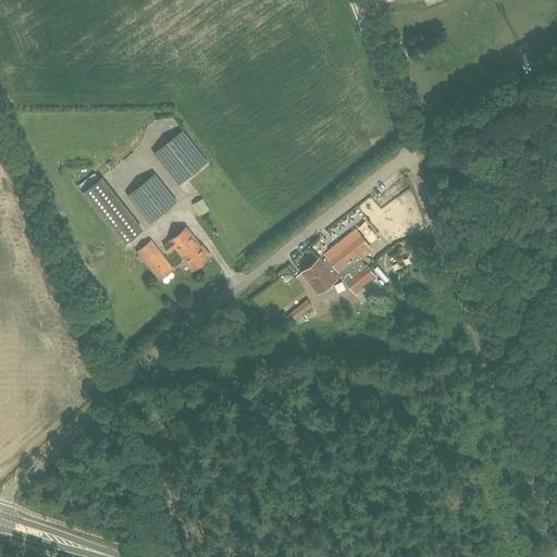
[(155,155),(180,185),(208,162),(183,133),(155,155)]
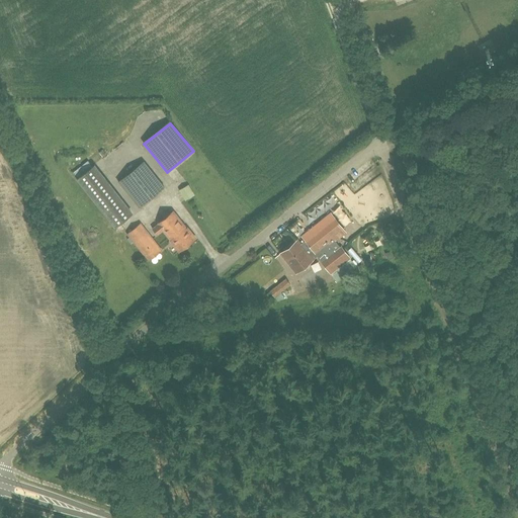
[(140,207),(164,187),(144,162),(118,182),(140,207)]
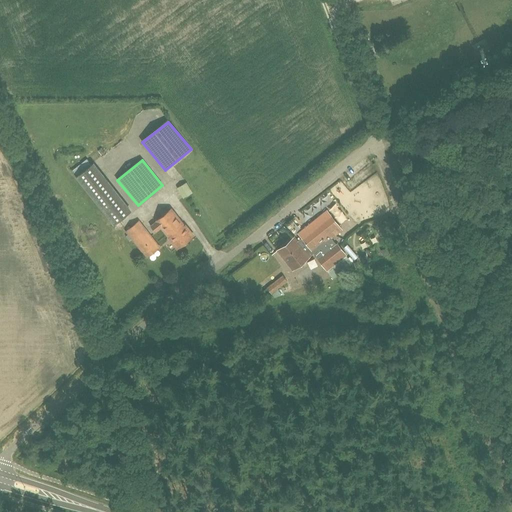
[(155,221),(156,221),(150,226),(155,232),(161,228),(177,248),(193,236),(171,208),(155,221)]
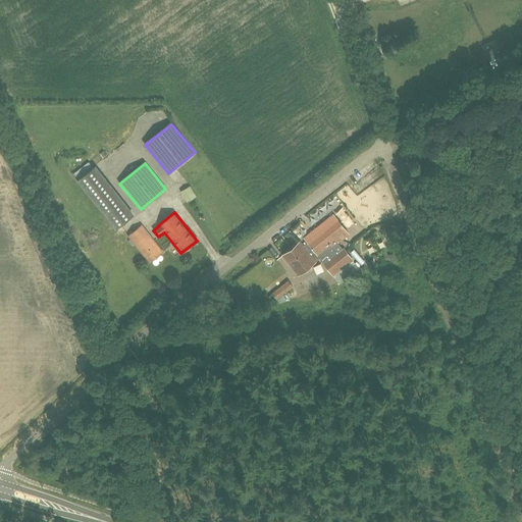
[(344,248),(336,254),(331,248),(348,235),(337,221),(304,247),(300,243),(283,255),(298,274),(315,262),(314,261),(318,258),(334,277),(355,262),(344,248)]
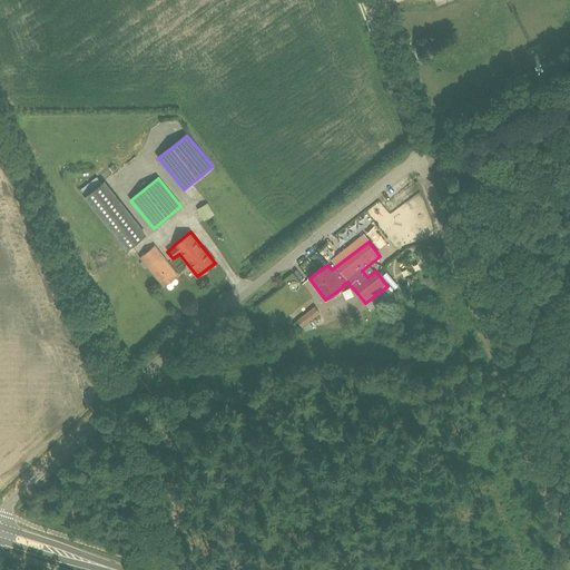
[(164,287),(177,276),(154,247),(140,257),(164,287)]
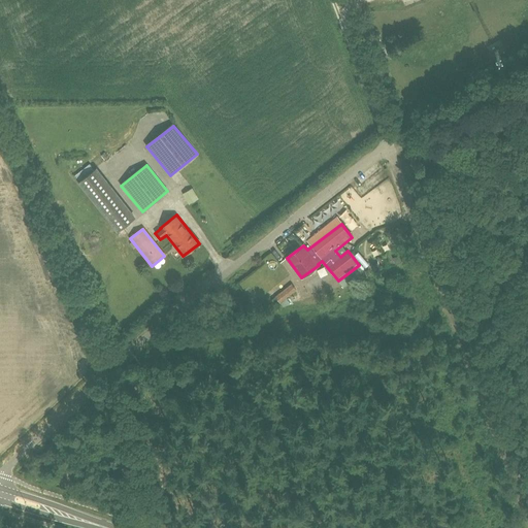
[(402,233),(394,236),(397,250),(406,246),(402,233)]
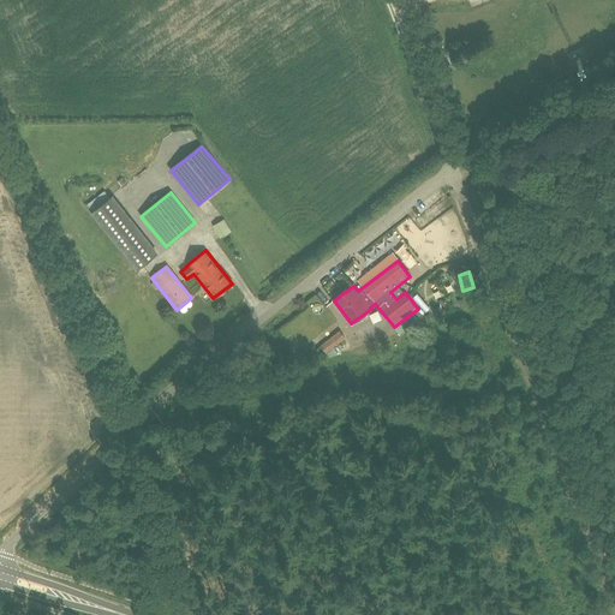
[(345,338),(340,330),(320,345),(326,353),(345,338)]
